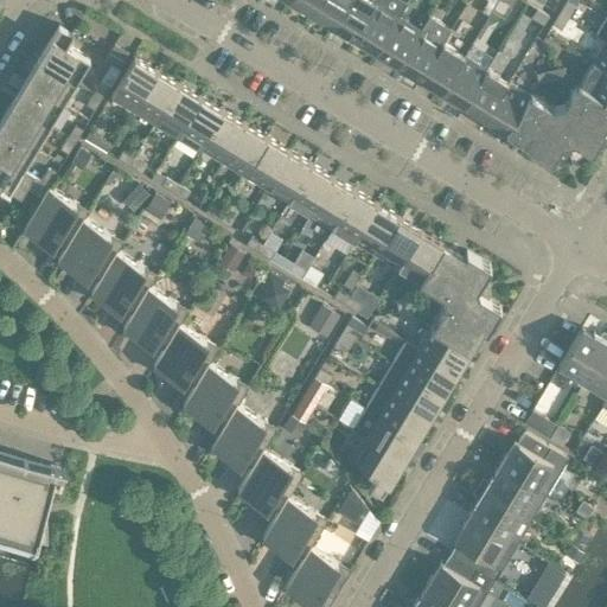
[(292,0),(312,12),(318,0),(292,0)]
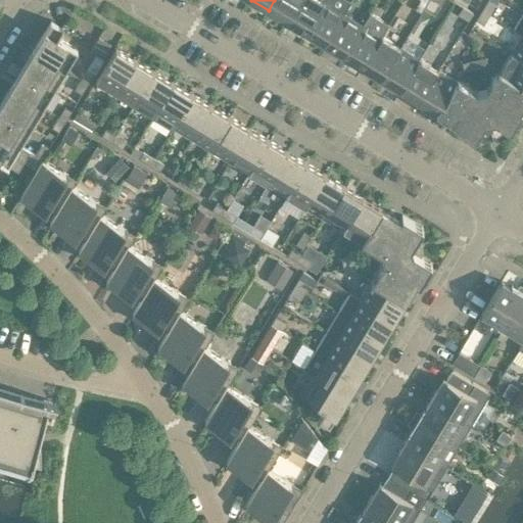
[(274,0),(269,10),(287,21),(299,0),(274,0)]
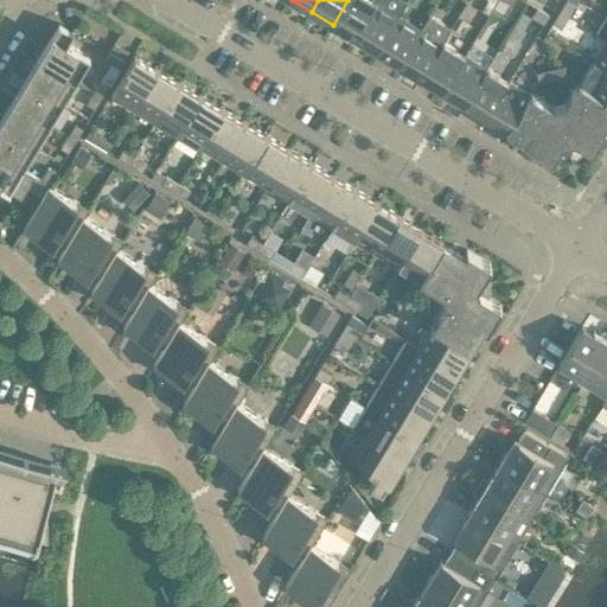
[(377,0),(347,0),(333,25),(356,38),(377,0)]
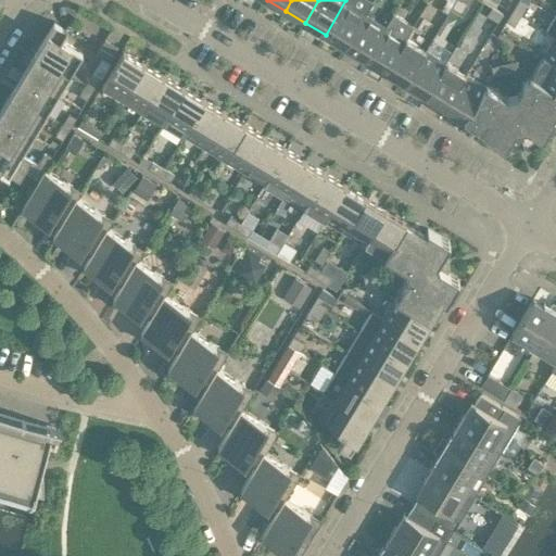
[(368,0),(345,0),(326,35),(345,47),(366,13),(373,2),(368,0)]
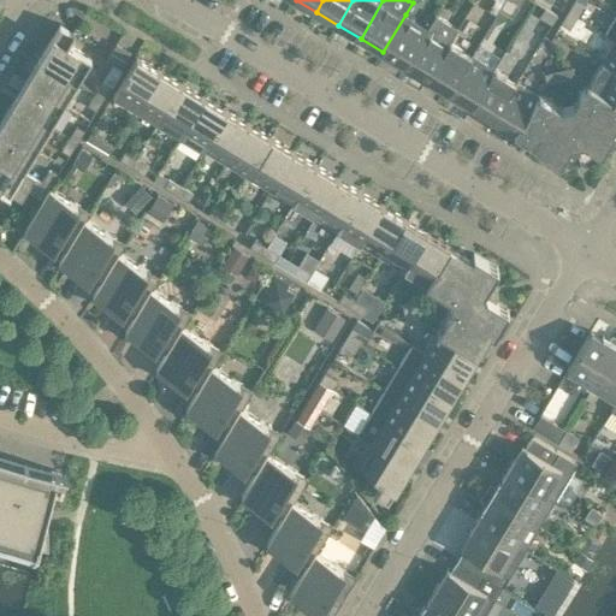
[(586,4),(580,0),(574,0),(568,10),(578,16),(586,4)]
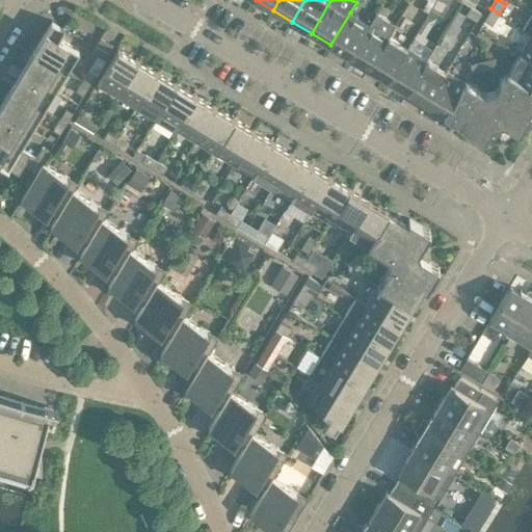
[(477,21),(482,12),(471,6),(466,15),(477,21)]
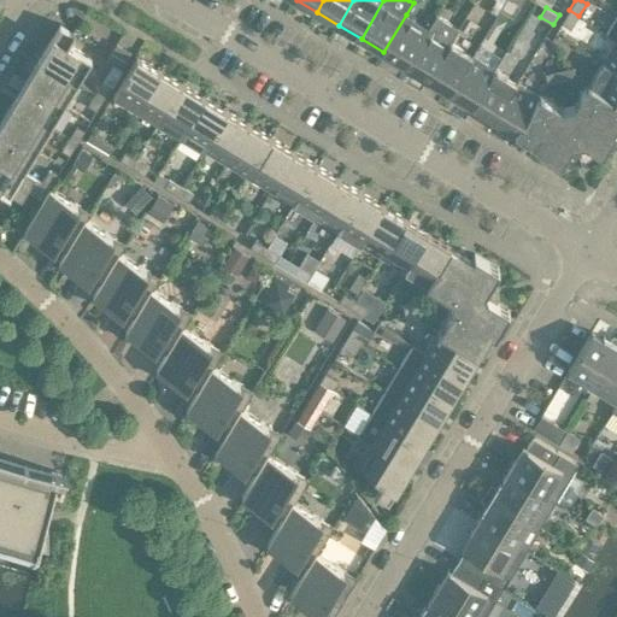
[(562,23),(571,29),(579,16),(569,10),(562,23)]
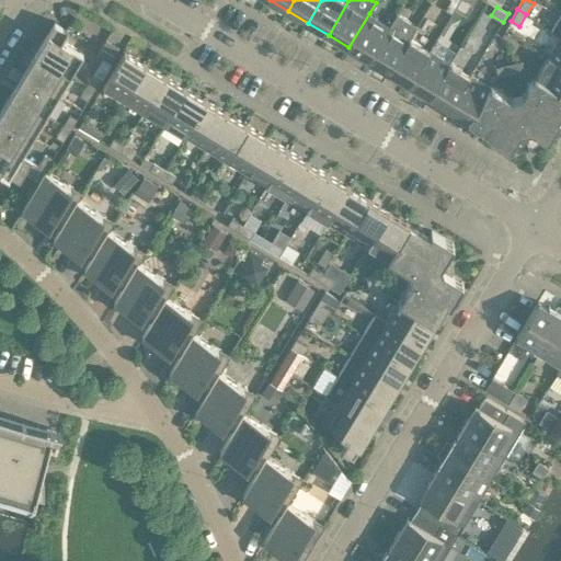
[(560,12),(551,30),(560,35),(560,12)]
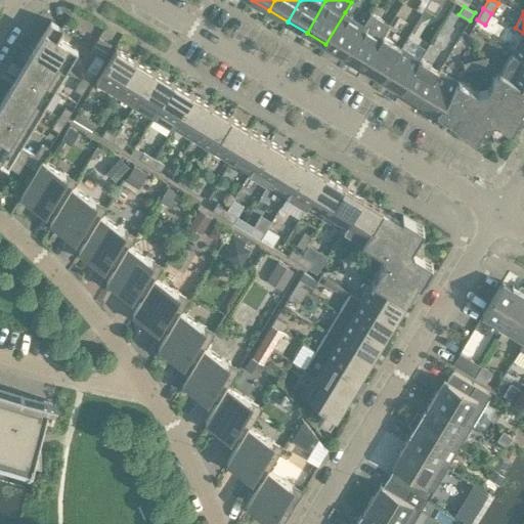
[(345,12),(325,44),(345,55),(363,24),(345,12)]
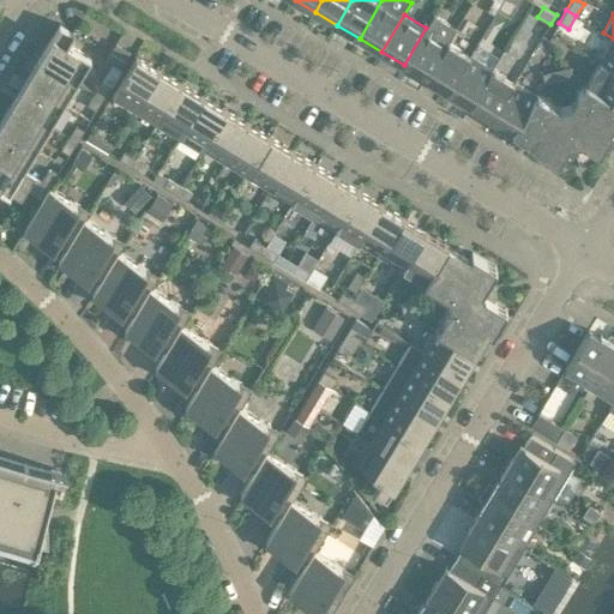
[(433,16),(426,28),(404,65),(426,78),(449,42),(456,29),(433,16)]
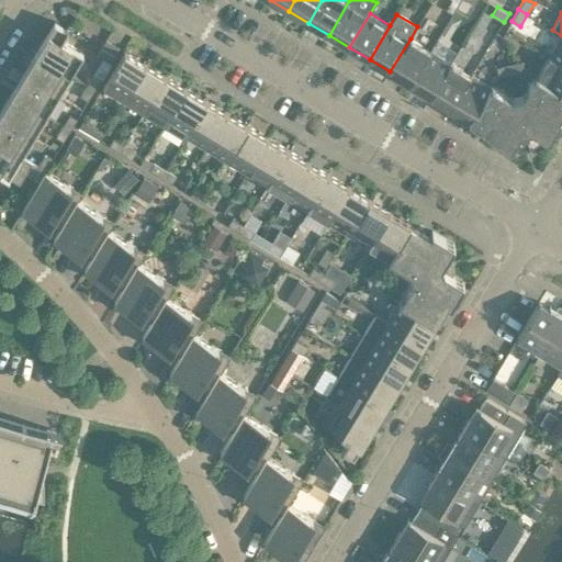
[(67,29),(55,20),(35,52),(70,74),(83,53),(60,38),(67,29)]
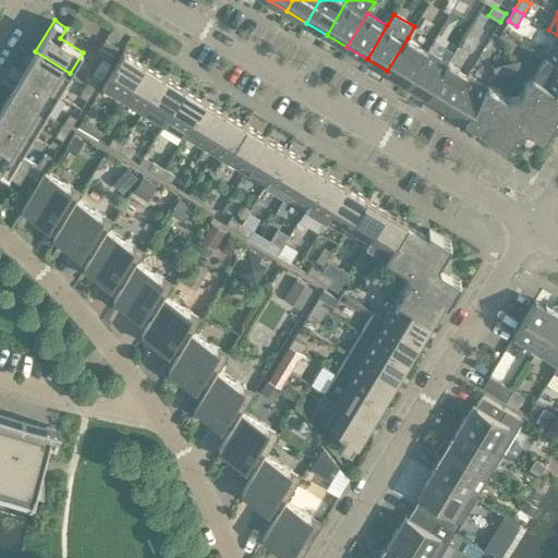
[(557,35),(545,56),(557,62),(557,35)]
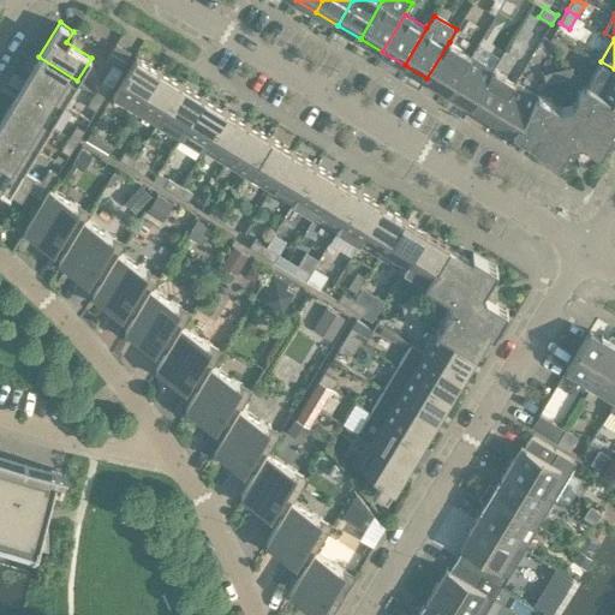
[(449,42),(427,78),(449,93),(471,55),(449,42)]
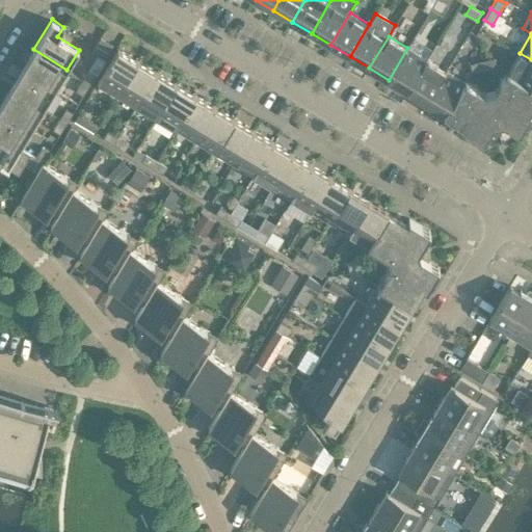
[(101,37),(92,51),(105,58),(112,45),(101,37)]
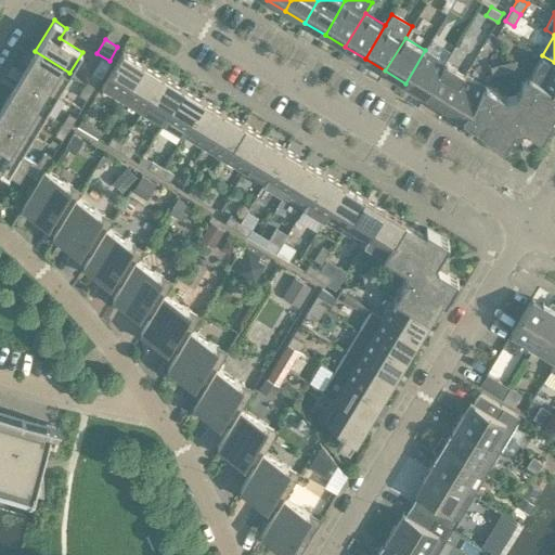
[(123,50),(102,85),(123,97),(144,62),(123,50)]
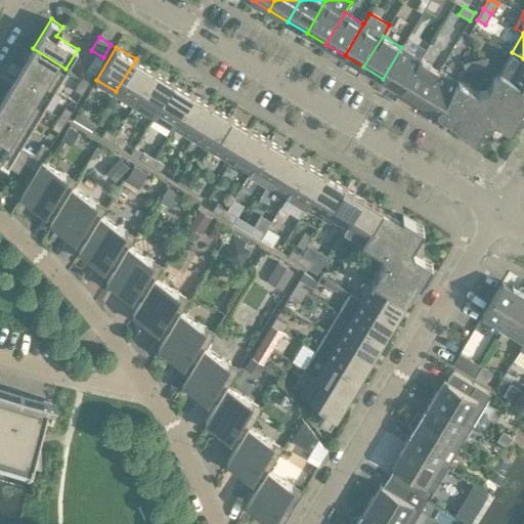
[(401,47),(383,79),(401,90),(421,58),(401,47)]
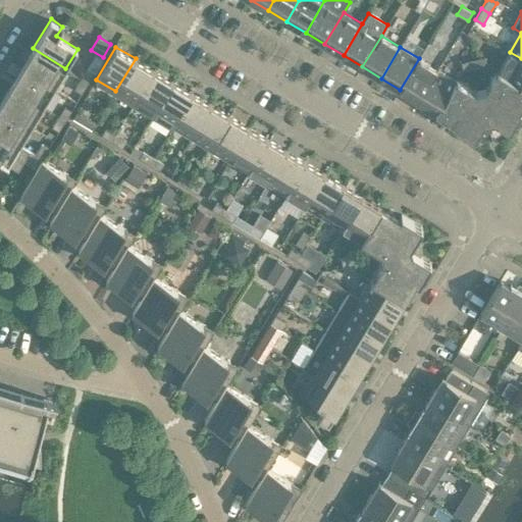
[(65,68),(33,48),(21,67),(54,88),(65,68)]
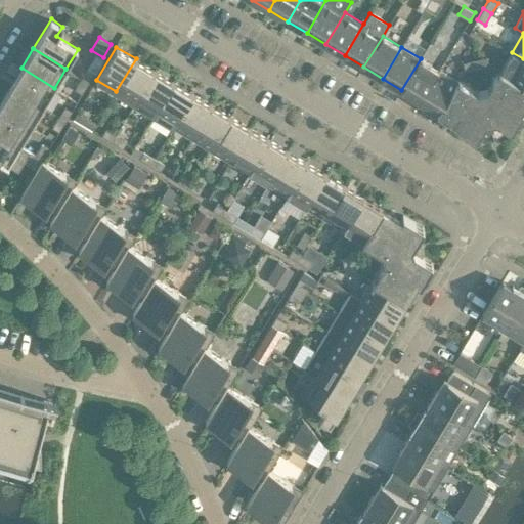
[(523,58),(512,52),(501,70),(500,71),(523,84),(523,58)]
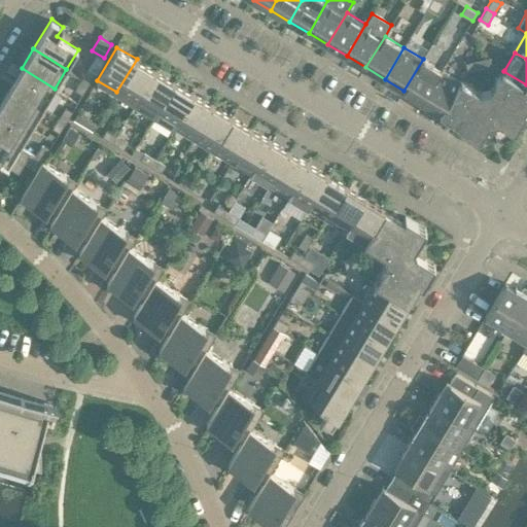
[(492,65),(490,57),(479,59),(480,68),(492,65)]
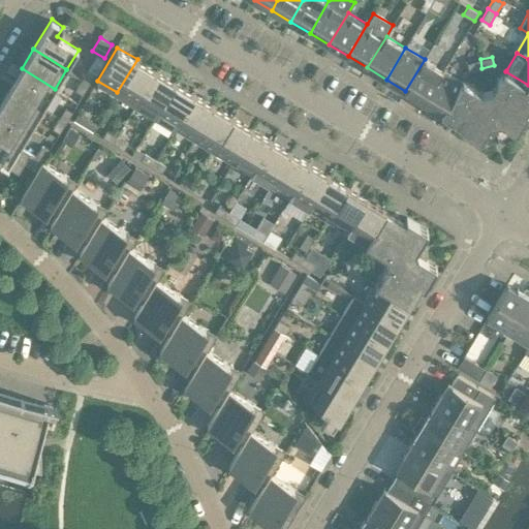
[(137,59),(117,92),(136,104),(156,70),(137,59)]
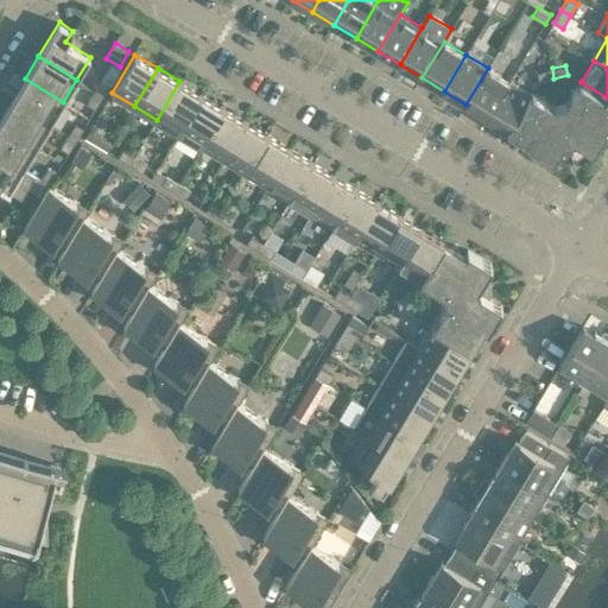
[(488,68),(466,105),(488,118),(510,81),(488,68)]
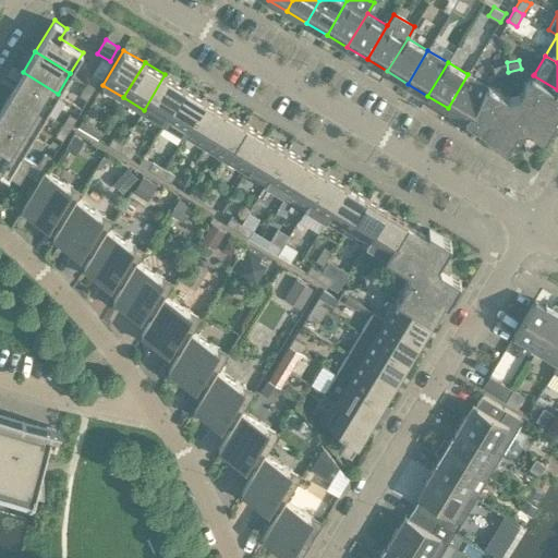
[(494,65),(496,74),(508,72),(507,62),(494,65)]
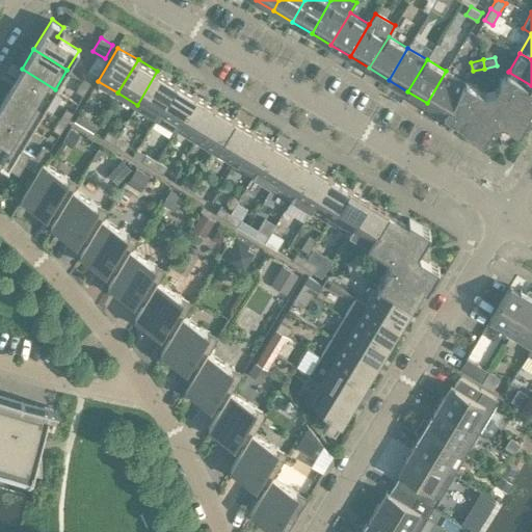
[(55,89),(22,69),(10,87),(44,108),(55,89)]
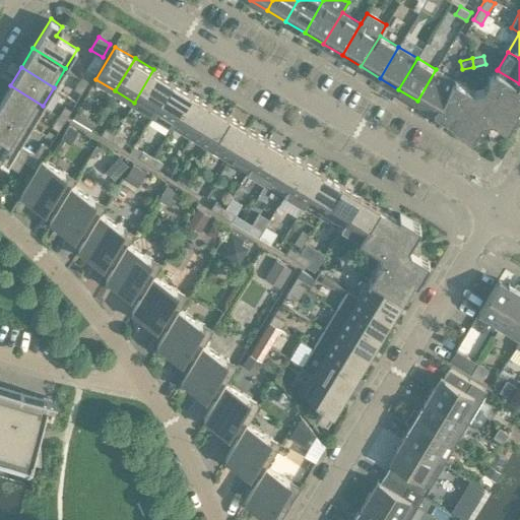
[(94,71),(87,67),(81,78),(88,82),(94,71)]
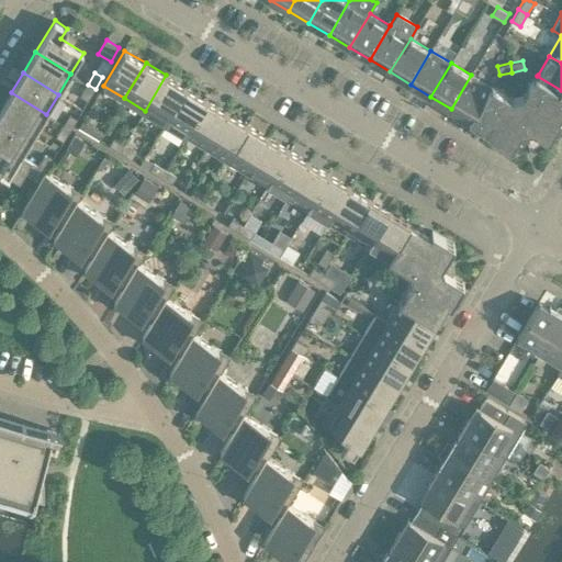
[(492,85),(491,87),(492,87),(471,121),(491,133),(490,135),(510,148),(521,131),(531,128),(549,138),(561,117),(559,116),(561,110),(561,90),(537,76),(538,75),(536,74),(523,96),(514,98),(492,85)]
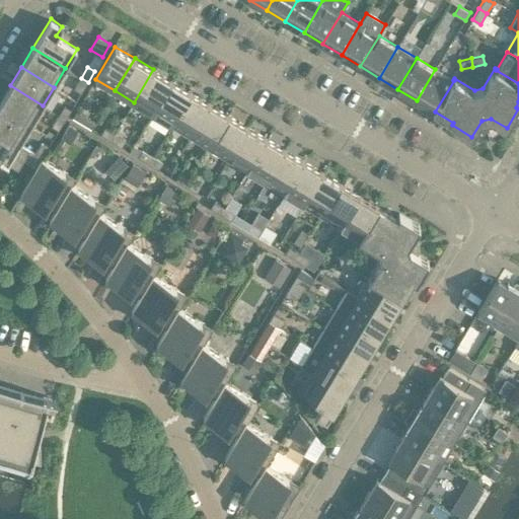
[(153,69),(134,102),(152,114),(172,81),(153,69)]
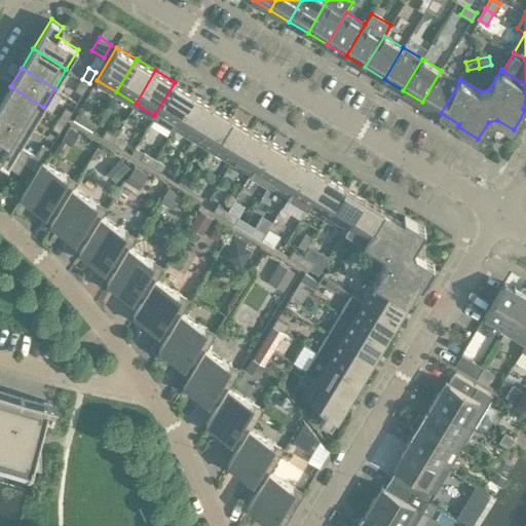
[(460,81),(459,81),(441,70),(422,102),(441,113),(460,81)]
